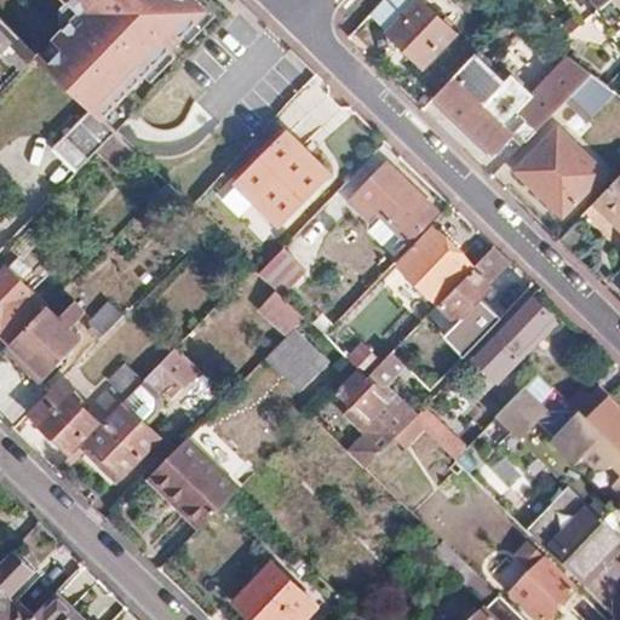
[(38,0),(28,16),(73,49),(93,29),(104,17),(120,0),(38,0)]
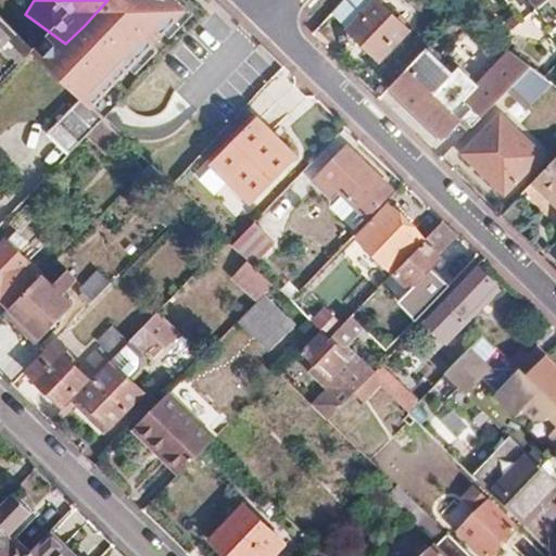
[(344,0),(332,13),(346,28),(376,0),(344,0)]
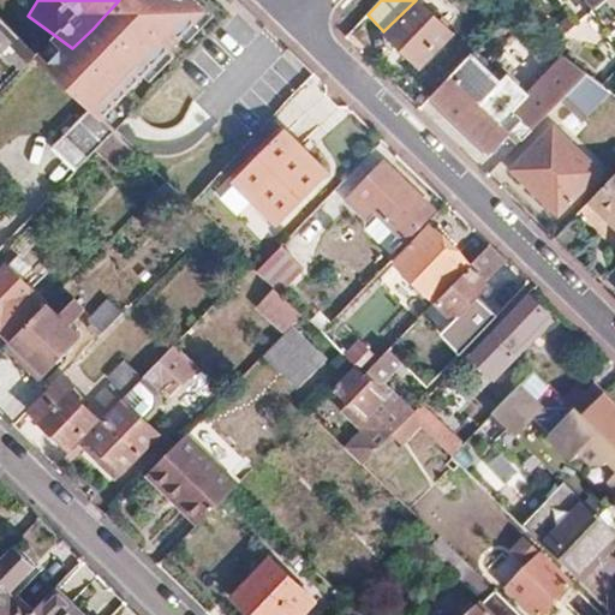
[(418,0),(416,0),(383,31),(418,66),(451,33),(418,0)]
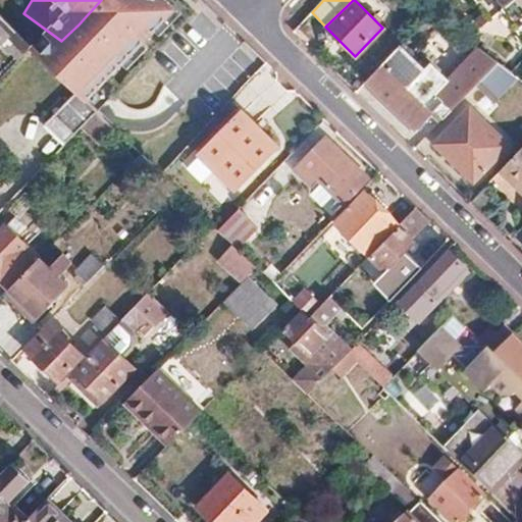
[(433,13),(417,30),(432,42),(448,24),(433,13)]
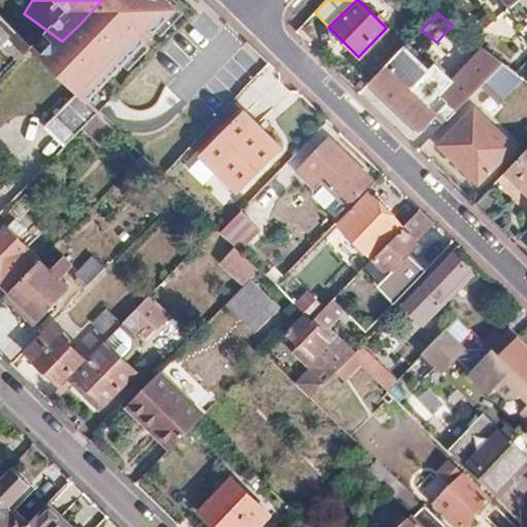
[(0,16),(0,41),(20,60),(32,47),(0,16)]
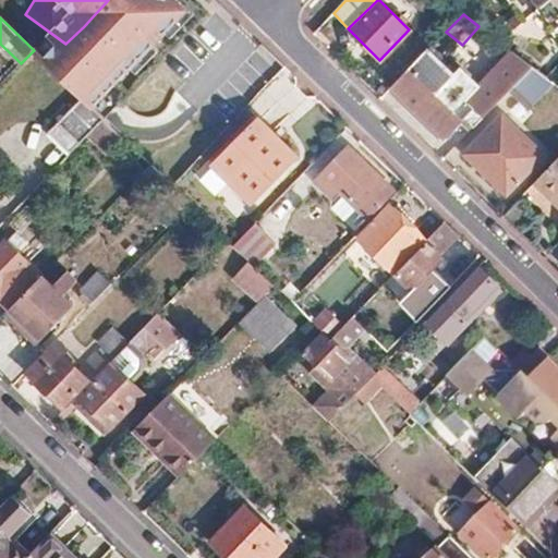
[(473,95),(428,50),(392,86),(445,136),(464,118),(474,126),(514,86),(533,67),(513,51),(473,95)]
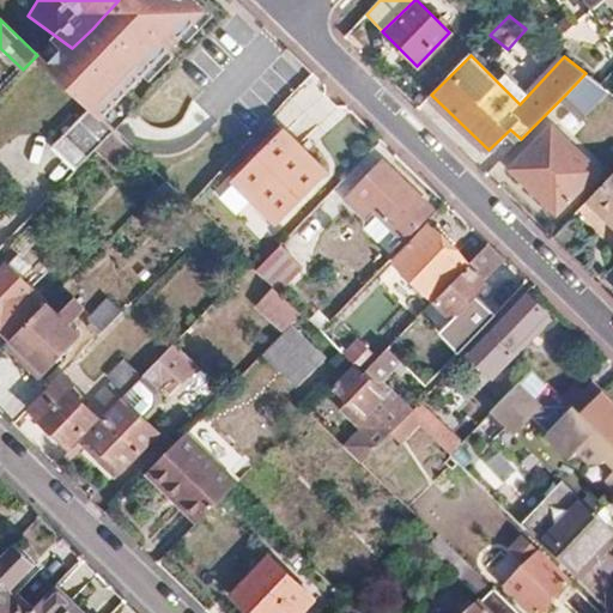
[(586,73),(565,95),(586,115),(608,91),(586,73)]
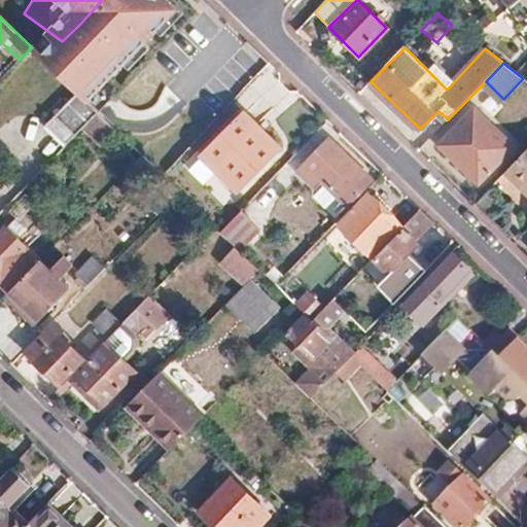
[(96,83),(84,95),(97,106),(107,95),(96,83)]
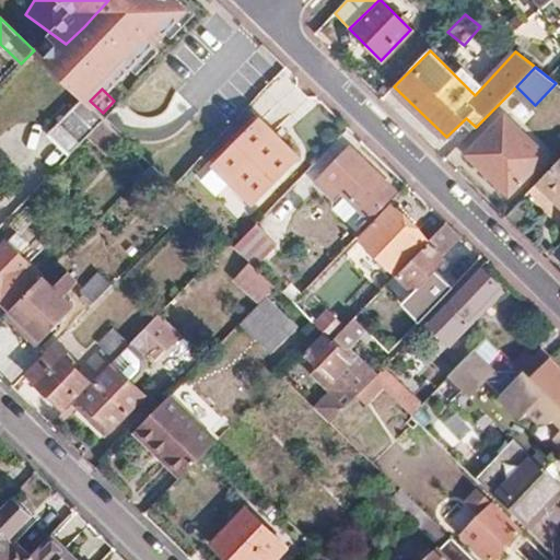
[(153,96),(129,119),(176,164),(199,141),(153,96)]
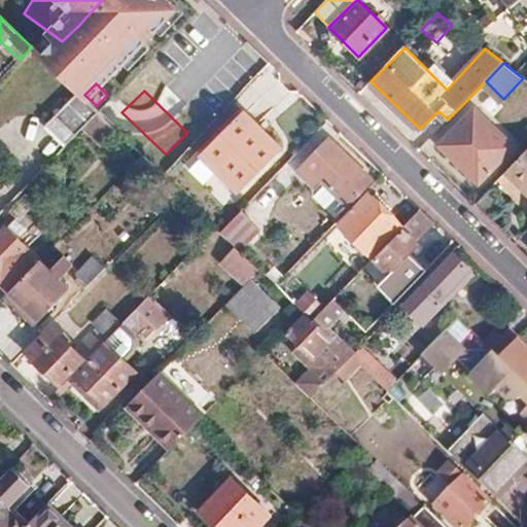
[(99,113),(78,93),(57,114),(77,134),(99,113)]
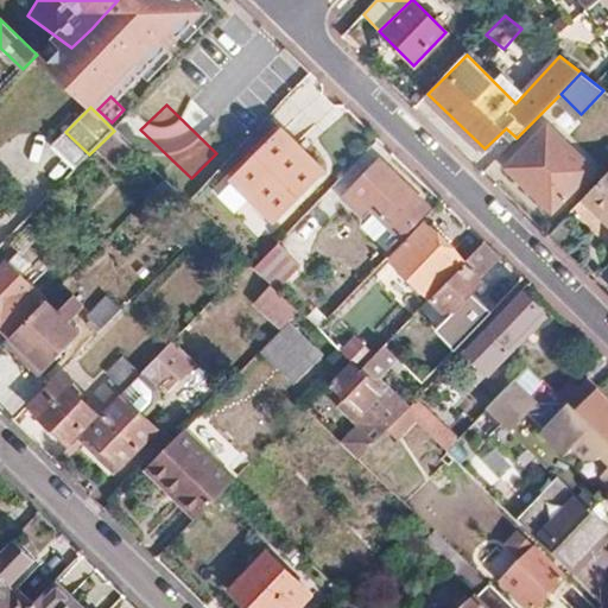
[(548,126),(507,168),(552,211),(593,170),(548,126)]
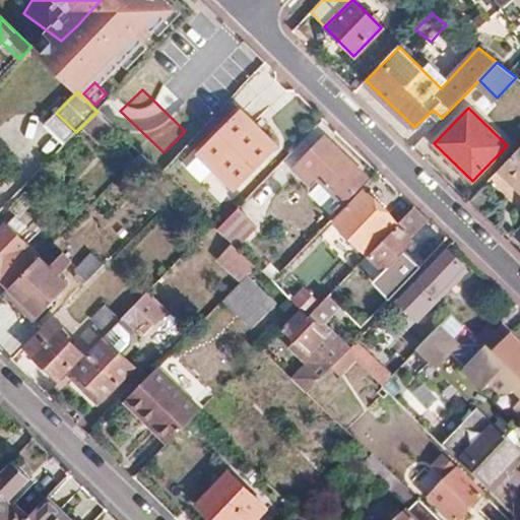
[(241,110),(199,151),(238,189),(279,148),(241,110)]
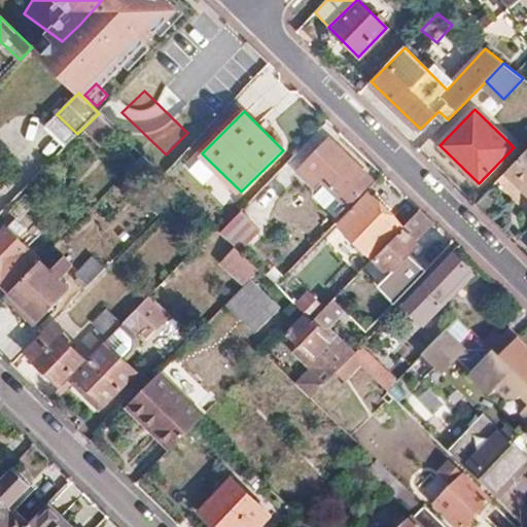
[(93,121),(111,139),(118,132),(100,114),(93,121)]
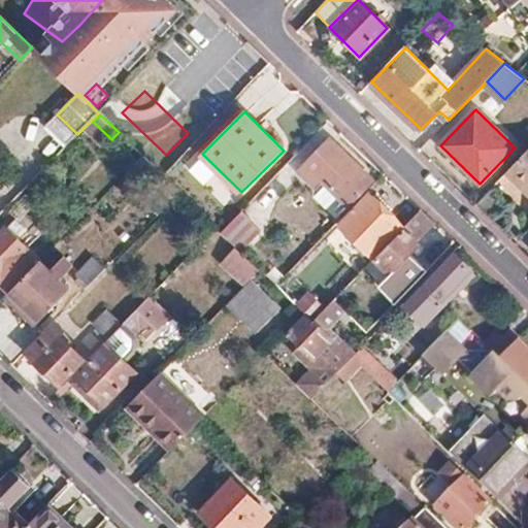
[(103,147),(111,139),(93,122),(85,130),(103,147)]
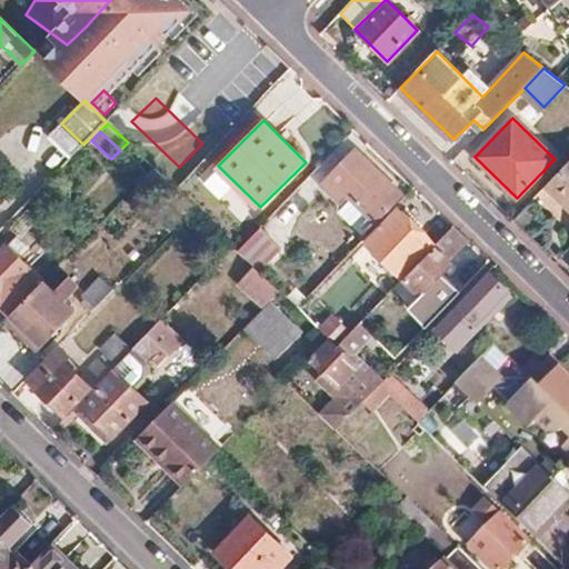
[(357,150),(323,185),(340,201),(347,193),(377,221),(402,195),(357,150)]
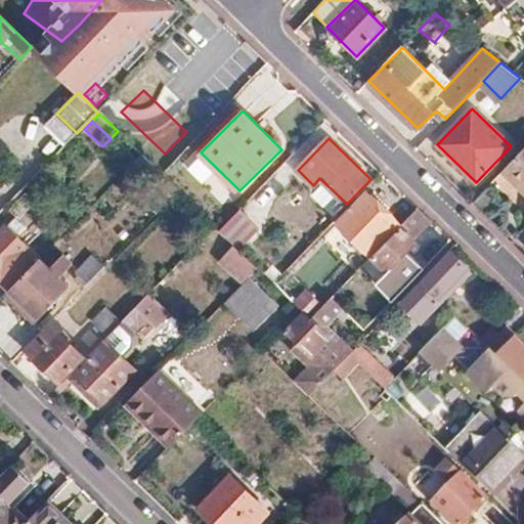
[(523,148),(503,171),(523,190),(523,148)]
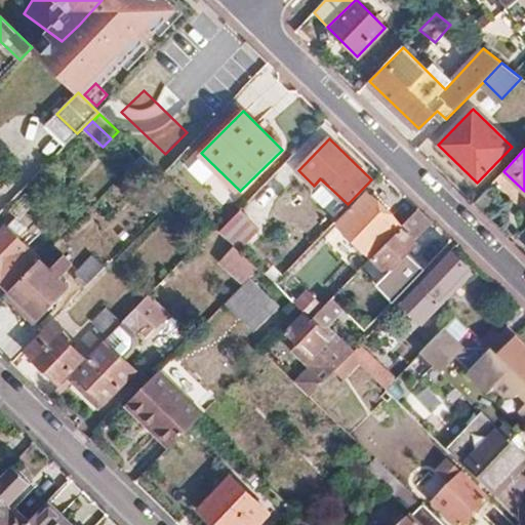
[(142,154),(126,170),(143,186),(158,170),(154,165),(142,154)]
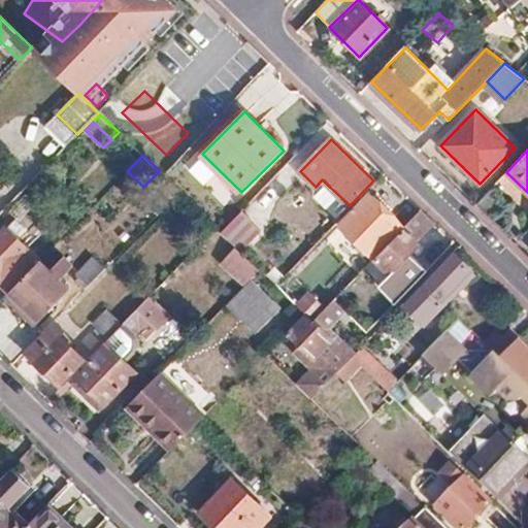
[(371,194),(340,225),(373,257),(404,226),(371,194)]
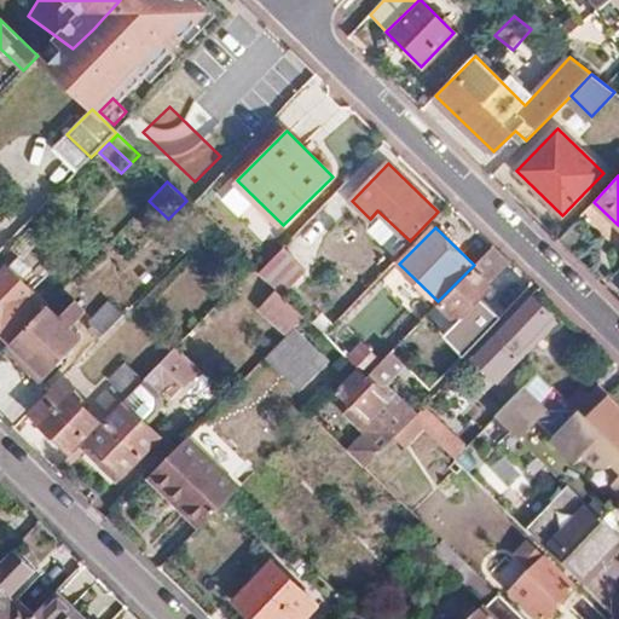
[(504,256),(495,247),(475,267),(478,270),(443,306),(473,335),(495,313),(482,300),(496,287),(491,282),(510,262),(504,256)]
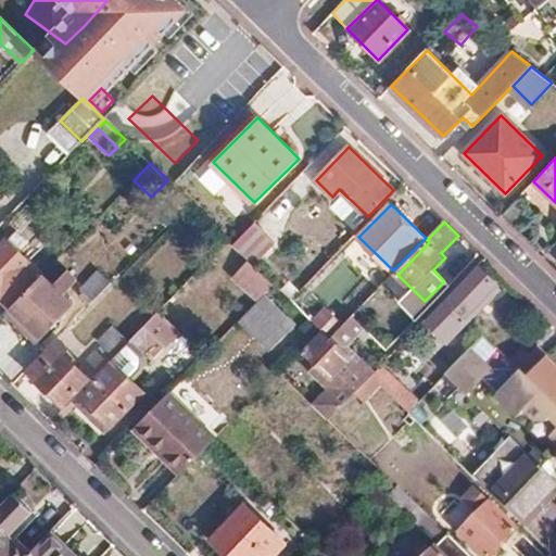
[(255,223),(235,244),(244,255),(252,262),(255,265),(277,243),(255,223)]
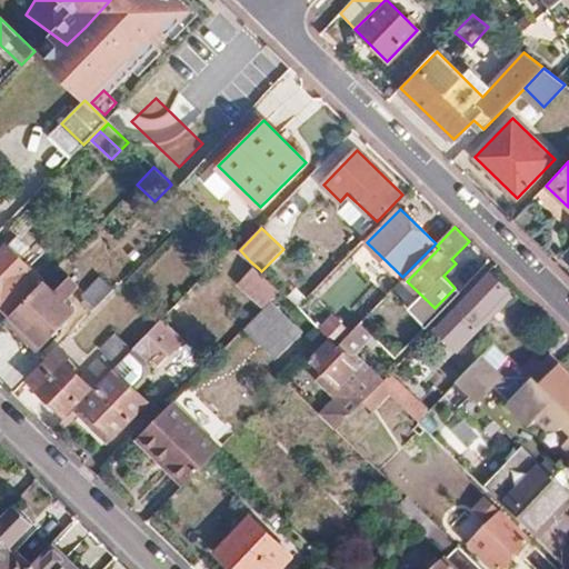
[(0,306),(10,316),(12,313),(45,280),(8,245),(0,252),(0,306)]
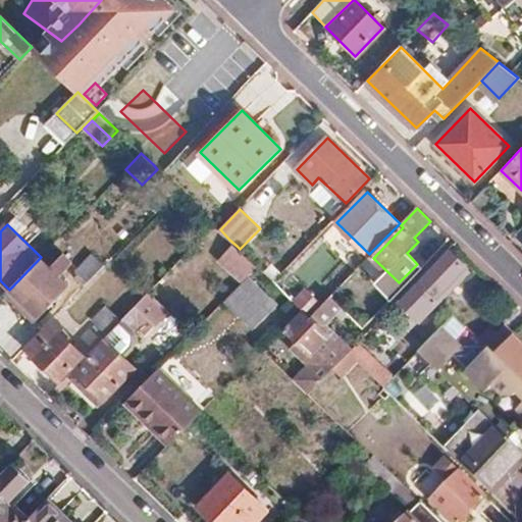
[(217,252),(229,240),(220,229),(219,229),(215,225),(203,238),(217,252)]
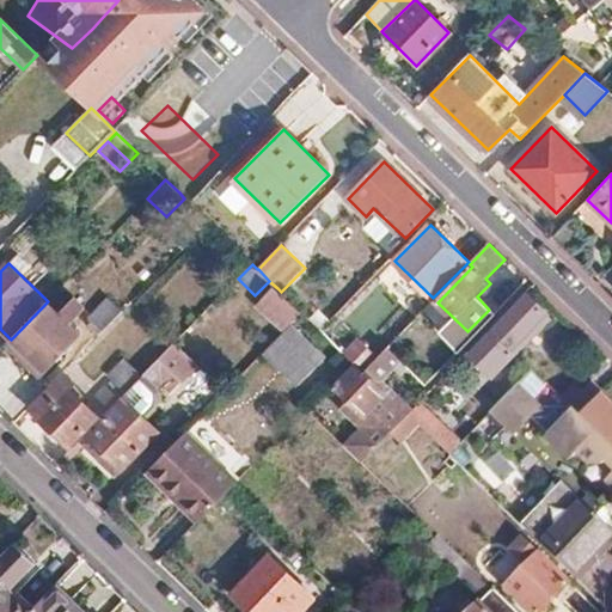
[(275,287),(256,306),(283,332),(303,313),(275,287)]
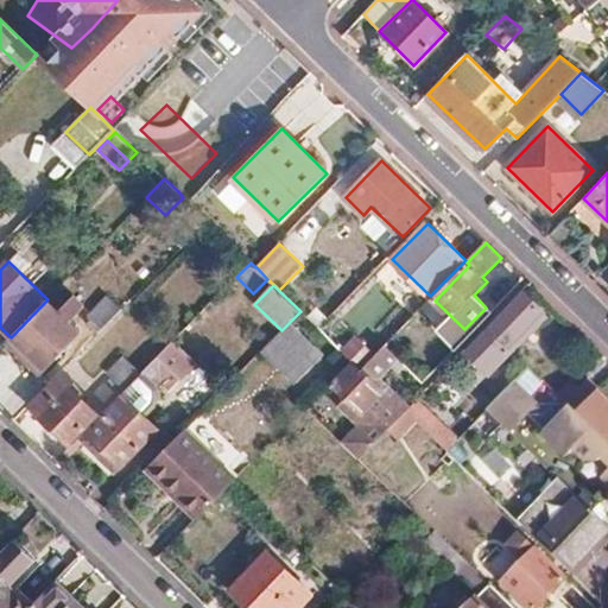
[(510,348),(546,310),(525,289),(467,350),(492,375),(514,353),(510,348)]
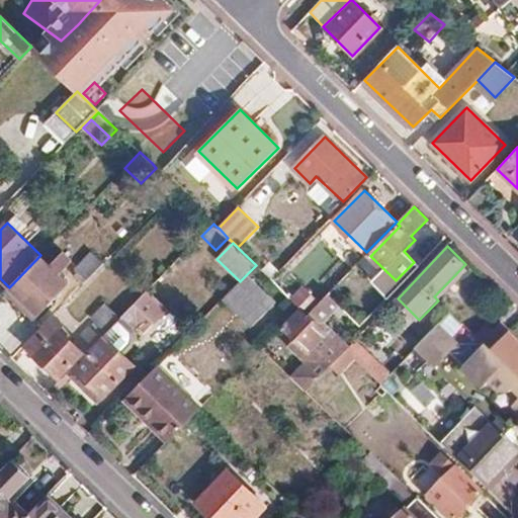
[(51,264),(40,255),(11,285),(39,314),(69,283),(59,273),(72,260),(63,251),(51,264)]
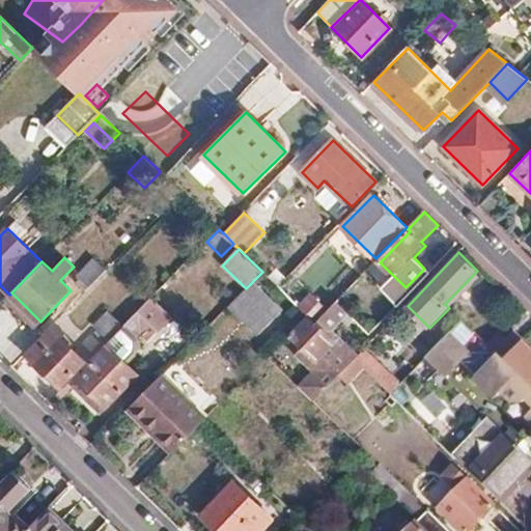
[(76,281),(85,290),(106,269),(94,258),(79,275),(81,277),(76,281)]
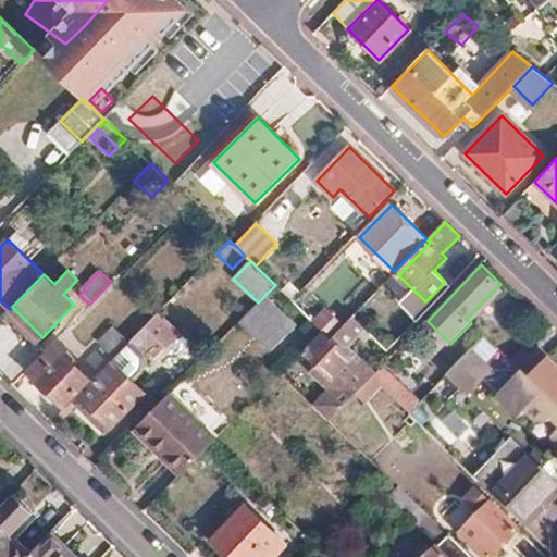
[(293,301),(302,292),(288,277),(279,287),(293,301)]
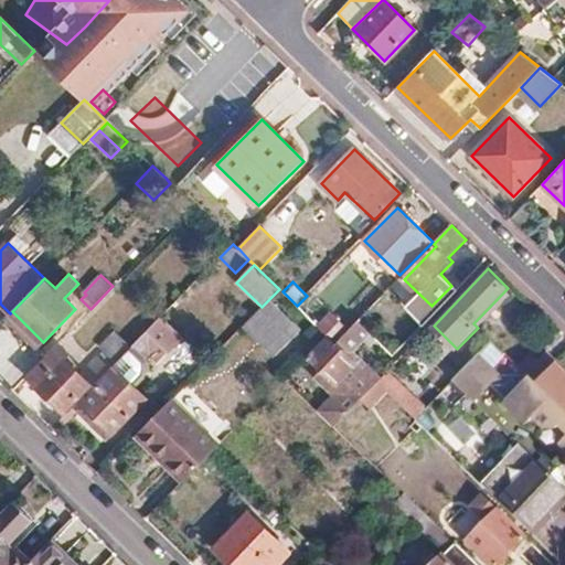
[(473,323),(478,328),(512,292),(508,288),(473,323)]
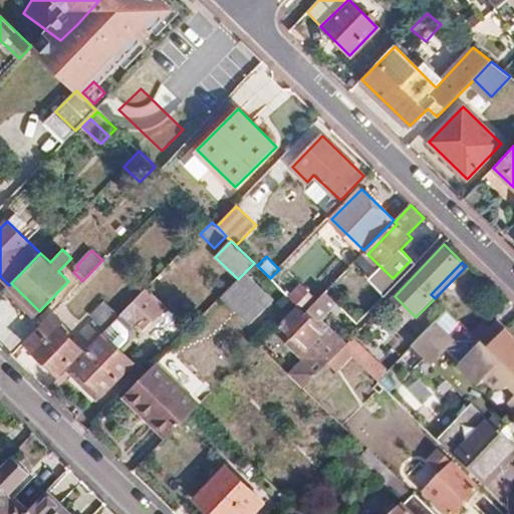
[(245,274),(223,297),(250,324),(273,301),(245,274)]
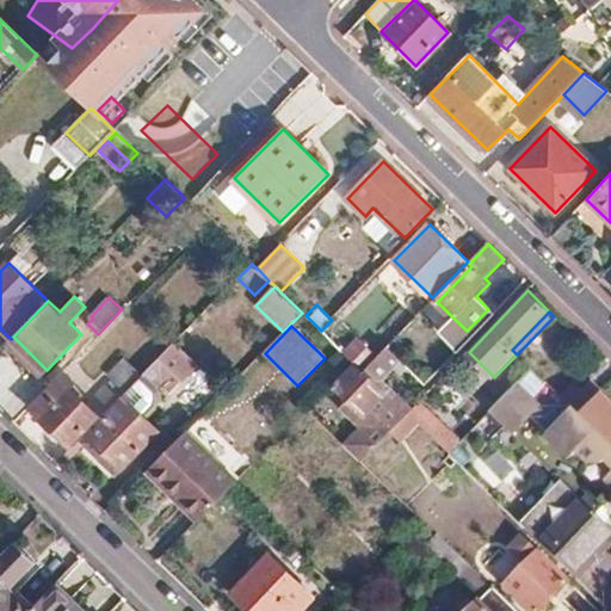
[(174,343),(160,357),(174,371),(181,378),(197,364),(174,343)]
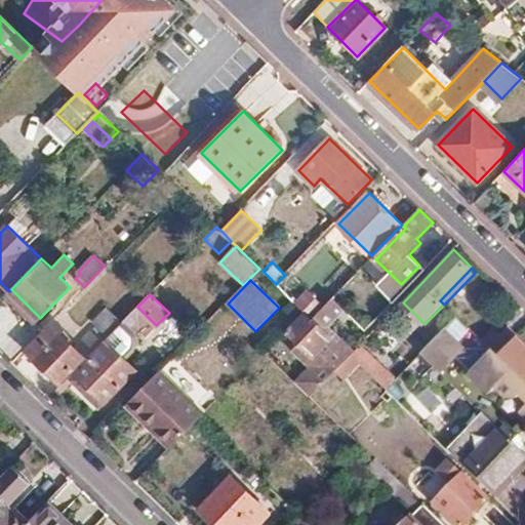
[(333,311),(339,305),(333,298),(313,319),(305,312),(286,331),(299,344),(293,350),(310,367),(295,381),(311,396),(351,355),(355,351),(329,326),(338,316),(333,311)]
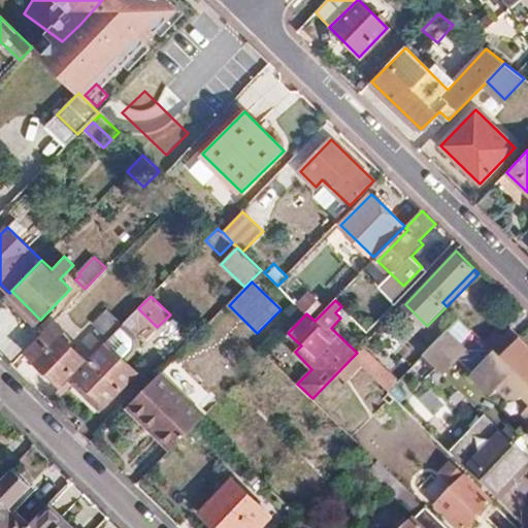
[(123,325),(134,337),(151,321),(138,308),(123,325)]
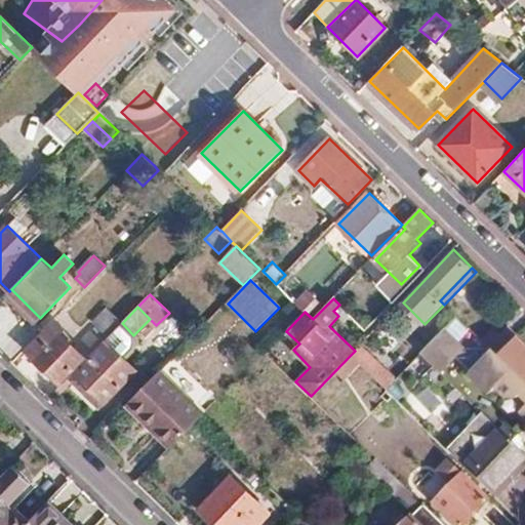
[(94,321),(110,335),(122,323),(107,309),(94,321)]
